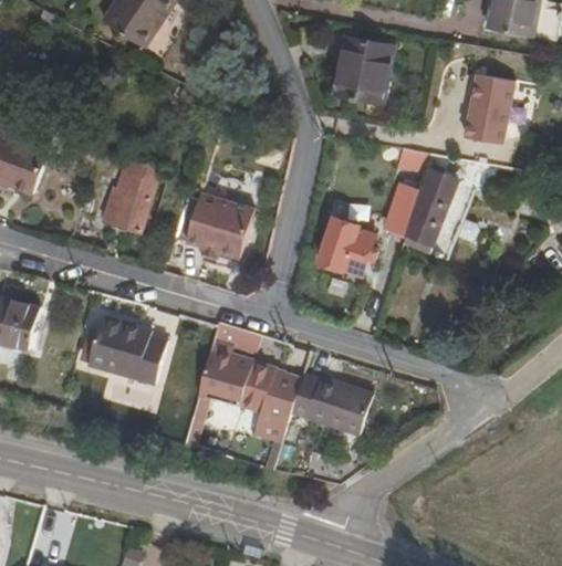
[(177,1),(175,0),(113,0),(101,20),(145,49),(177,1)]
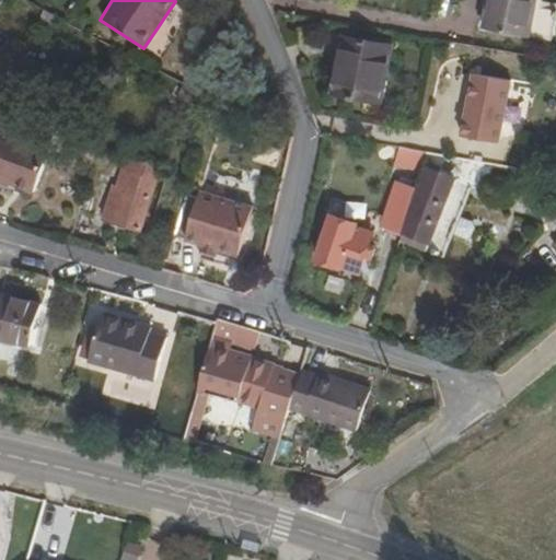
[(531,0),(486,0),(482,28),(525,36),(531,0)]
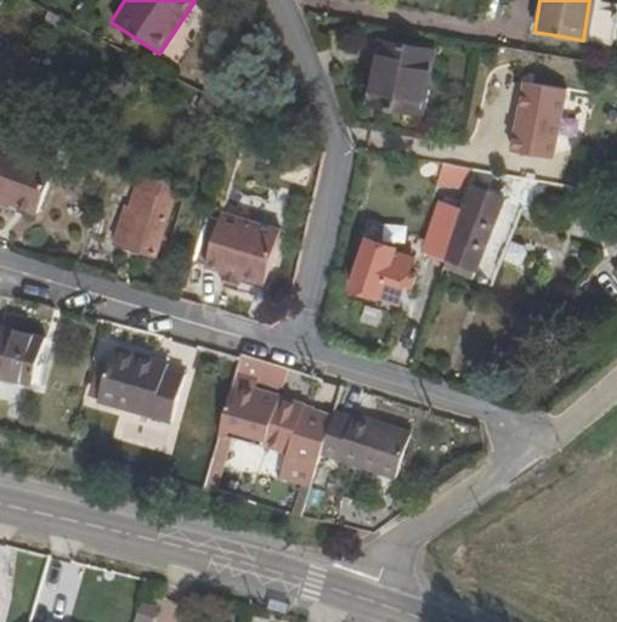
[(52,30),(57,18),(44,12),(39,26),(52,30)]
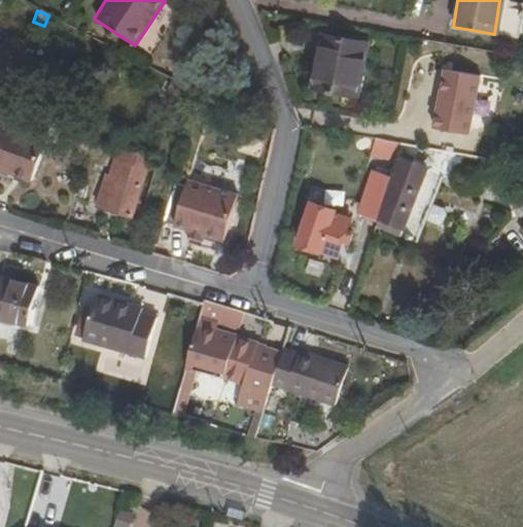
[(363,41),(324,34),(314,88),(353,95),(363,41)]
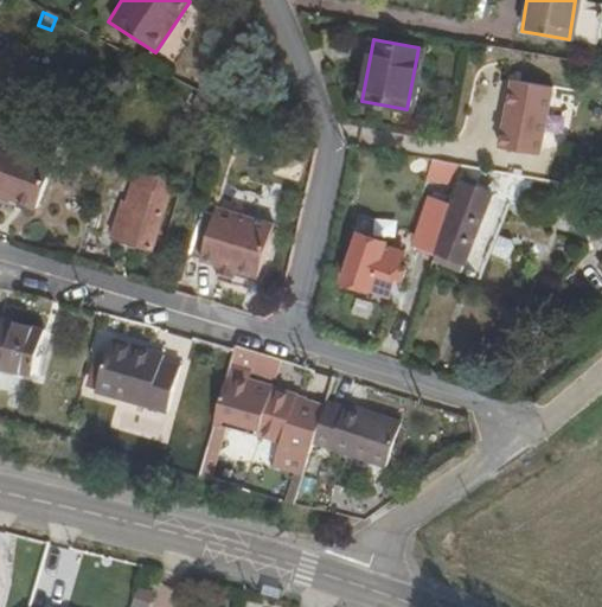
[(551,87),(508,80),(497,148),(540,155),(551,87)]
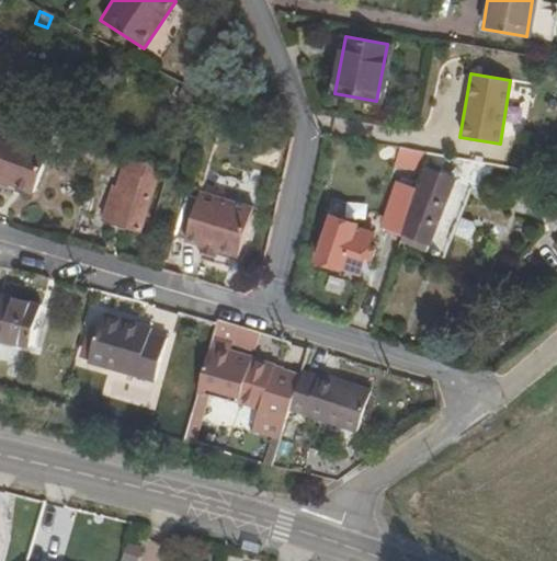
[(0,176),(1,174),(12,179),(35,187),(50,146),(0,127),(0,176)]
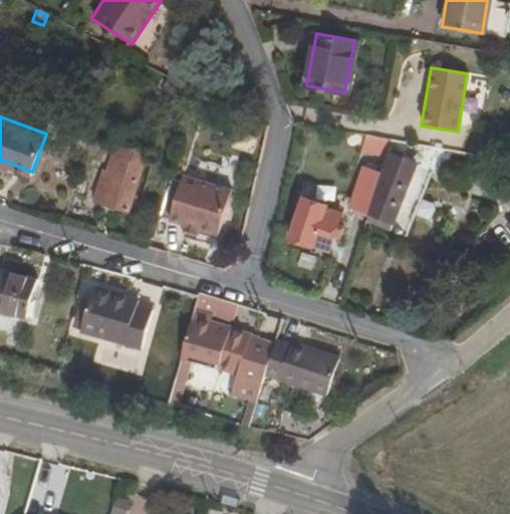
[(389,140),(362,135),(358,152),(384,157),(389,140)]
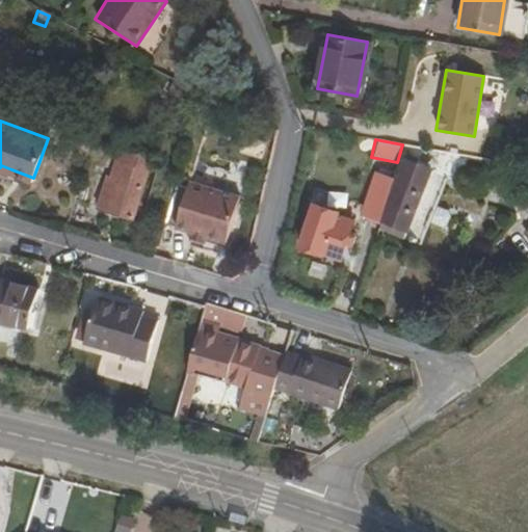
[(392,178),(379,219),(407,232),(406,238),(419,243),(442,191),(426,185),(432,168),(448,174),(447,179),(458,183),(470,155),(402,144),(397,162),(392,178)]
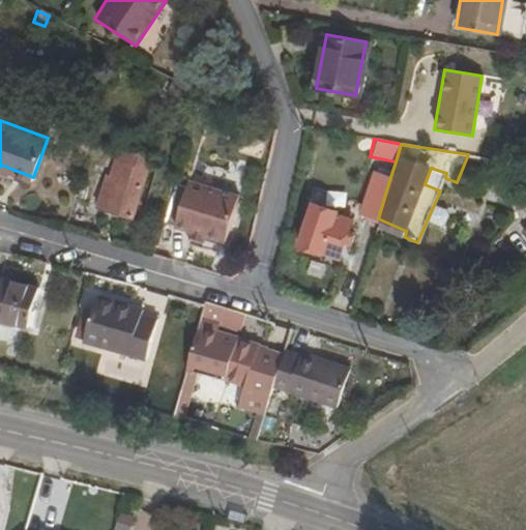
[(95,208),(130,216),(147,157),(116,148),(108,177),(104,176),(95,208)]
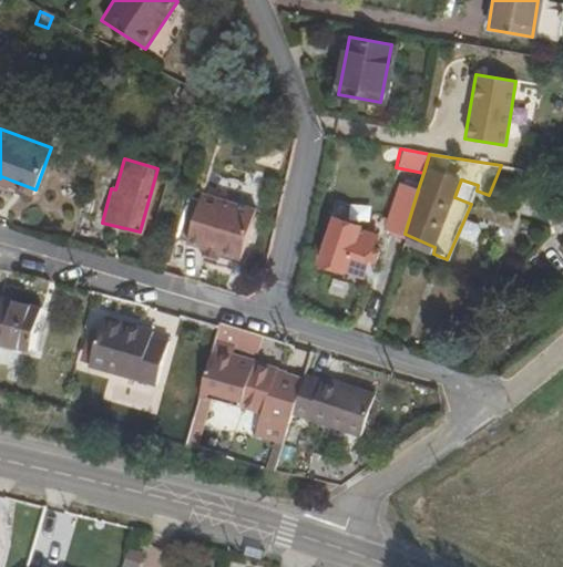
[(1,176),(0,178),(0,184),(10,187),(12,181),(1,176)]
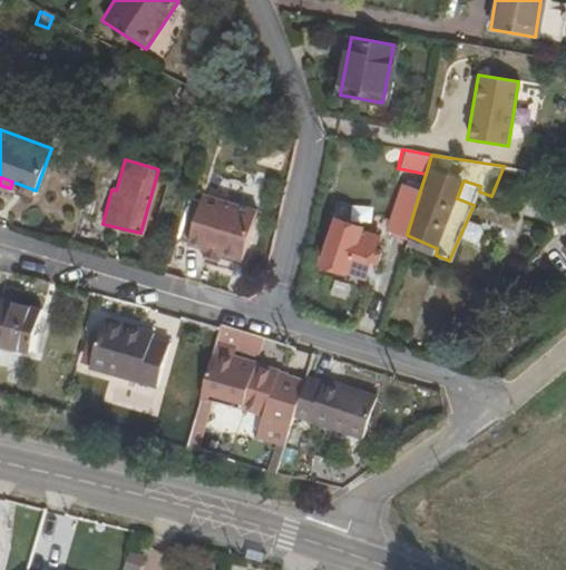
[(457,198),(474,205),(479,192),(480,186),(464,180),(457,198)]
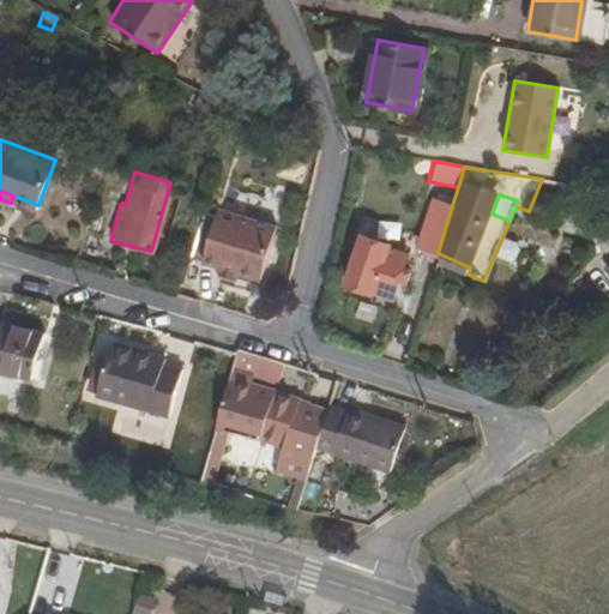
[(283,215),(224,199),(211,251),(230,256),(231,260),(267,270),(283,215)]
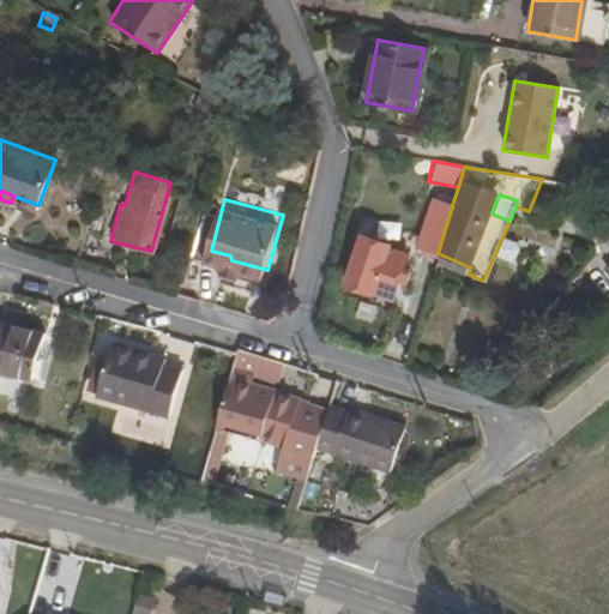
[(417,247),(438,253),(452,205),(433,199),(417,247)]
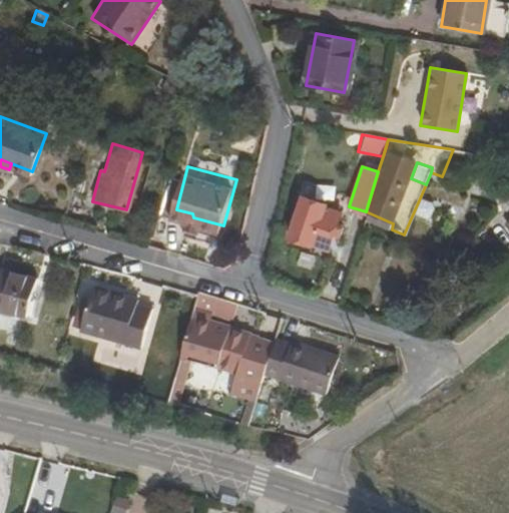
[(289,237),(329,250),(341,211),(327,206),(327,203),(303,195),(289,237)]
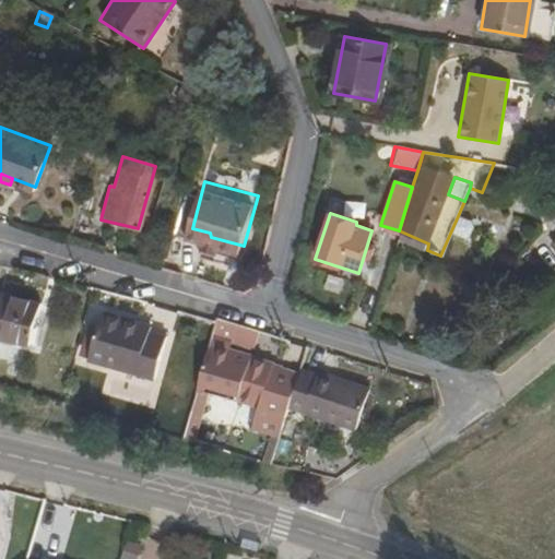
[(38,304),(0,293),(0,336),(27,344),(38,304)]
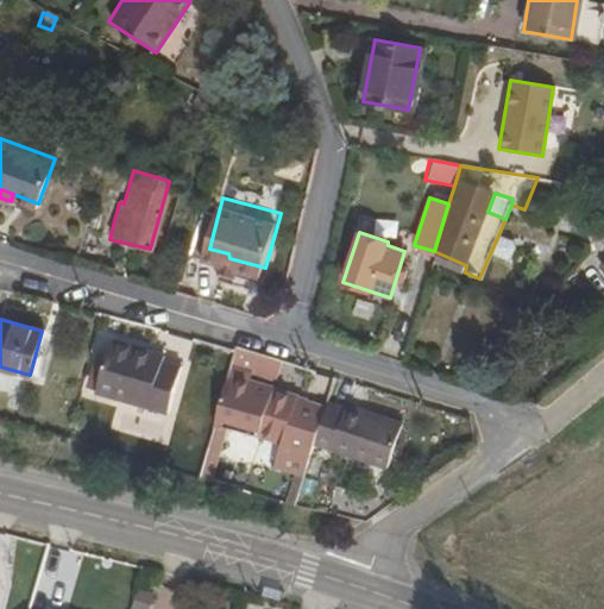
[(161,359),(161,356),(109,343),(95,394),(165,413),(178,365),(161,359)]
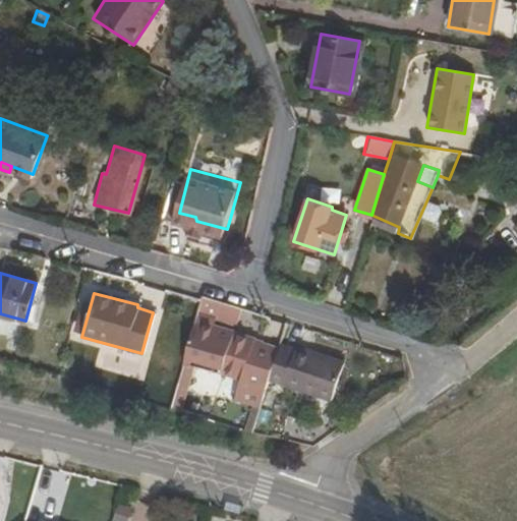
[(200,297),(182,362),(191,364),(213,370),(240,375),(235,398),(254,403),(261,405),(278,347),(262,343),(262,340),(212,328),(214,319),(234,323),(237,308),(200,297)]
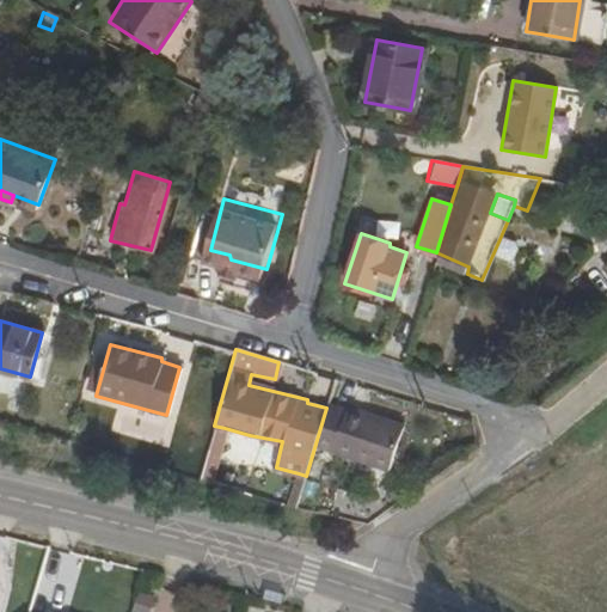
[(335,452),(391,470),(404,428),(348,410),(335,452)]
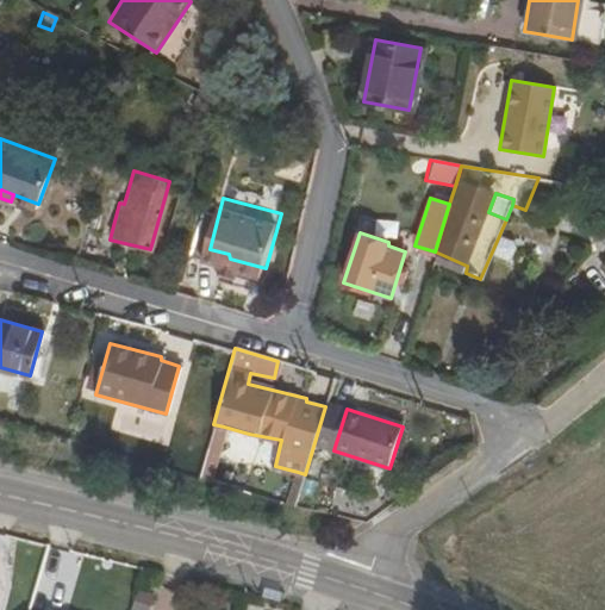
[(213,424),(198,481),(209,484),(224,427),(213,424)]
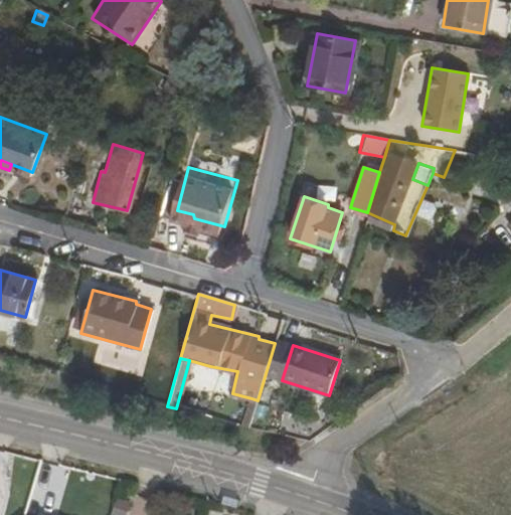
[(251,398),(242,428),(248,431),(258,400),(251,398)]
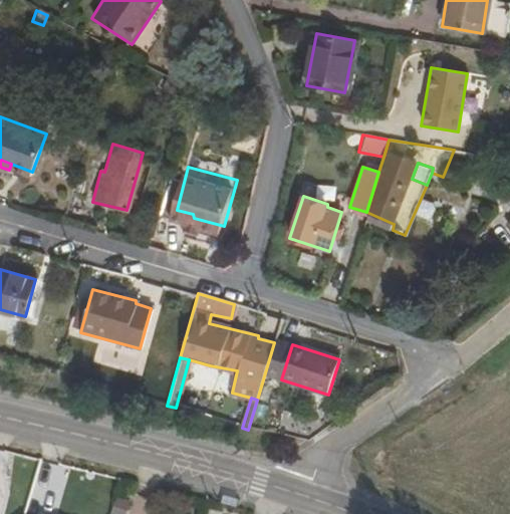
[(128,513),(133,501),(114,496),(108,513),(128,513)]
